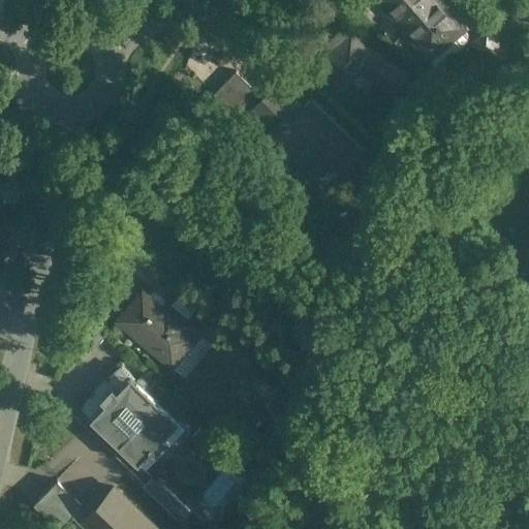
[(468,35),(436,0),(382,0),(409,30),(412,26),(434,51),(460,29),(467,36),(468,35)]
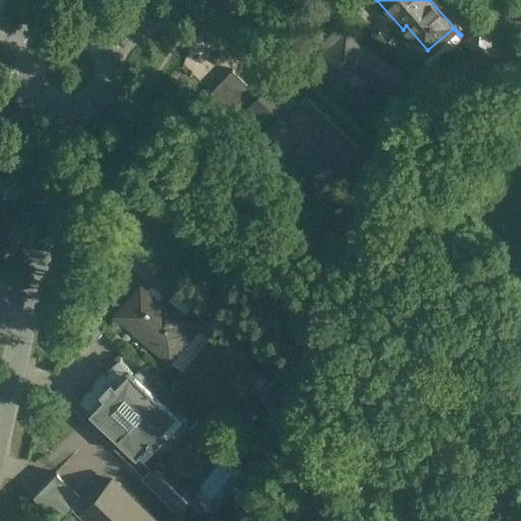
[(504,57),(479,30),(466,42),(489,69),(504,57)]
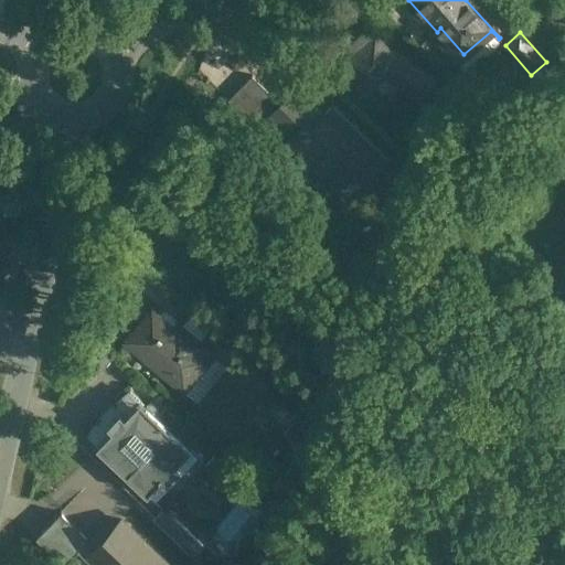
[(375,36),(341,66),(364,93),(385,75),(406,89),(418,73),(393,56),(375,36)]
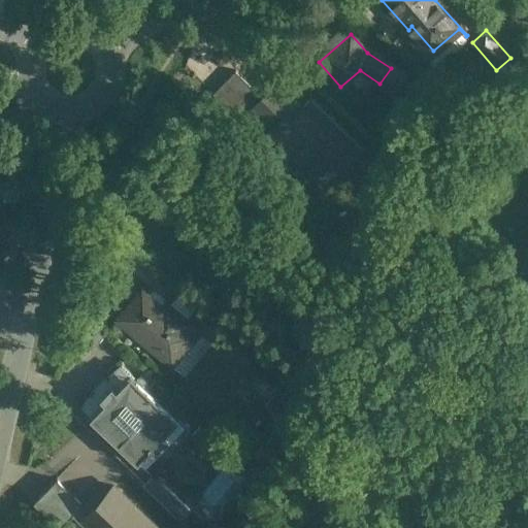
[(236,70),(213,94),(233,112),(256,90),(236,70)]
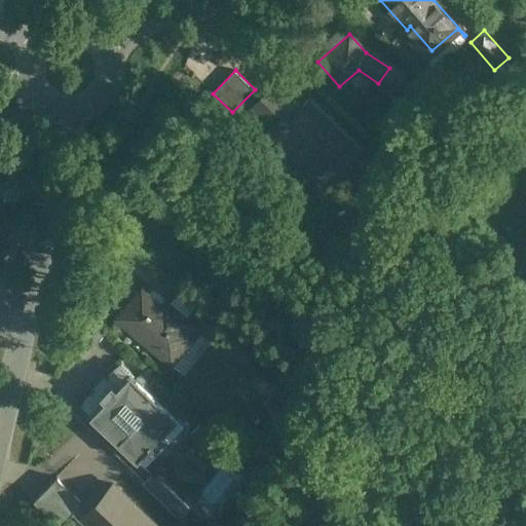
[(309,99),(301,107),(274,81),(247,110),(311,173),(329,155),(343,168),(362,150),(309,99)]
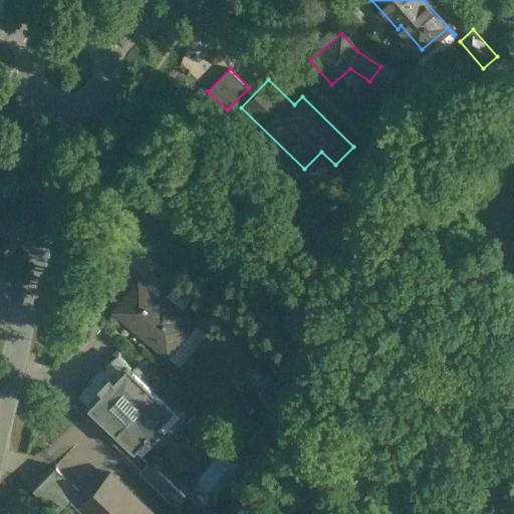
[(163,295),(159,299),(139,282),(118,305),(133,318),(135,316),(156,334),(151,340),(168,354),(191,327),(180,318),(184,313),(163,295)]
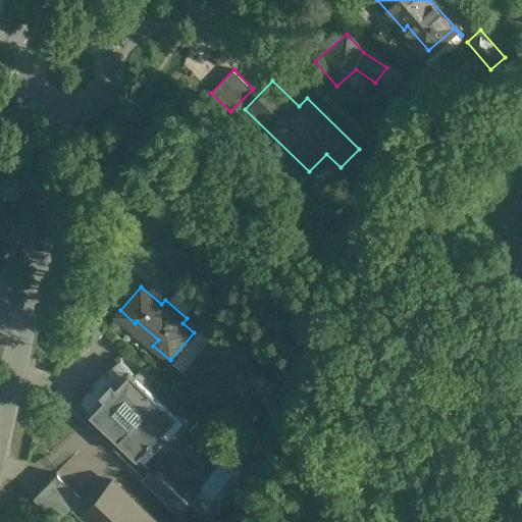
[(136,376),(121,390),(115,384),(104,397),(110,402),(96,417),(137,457),(150,441),(155,447),(166,434),(162,430),(176,416),(136,376)]
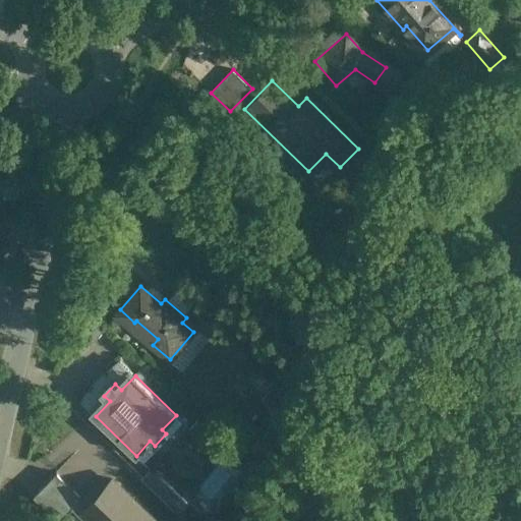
[(298,404),(277,383),(263,397),(284,418),(298,404)]
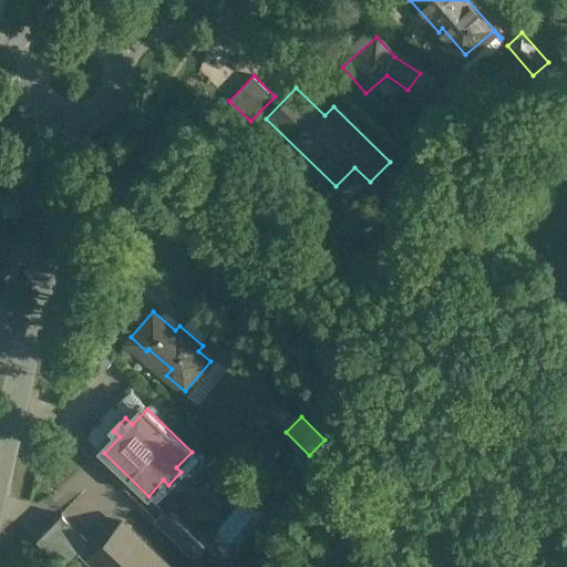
[(236,475),(217,456),(206,467),(226,486),(236,475)]
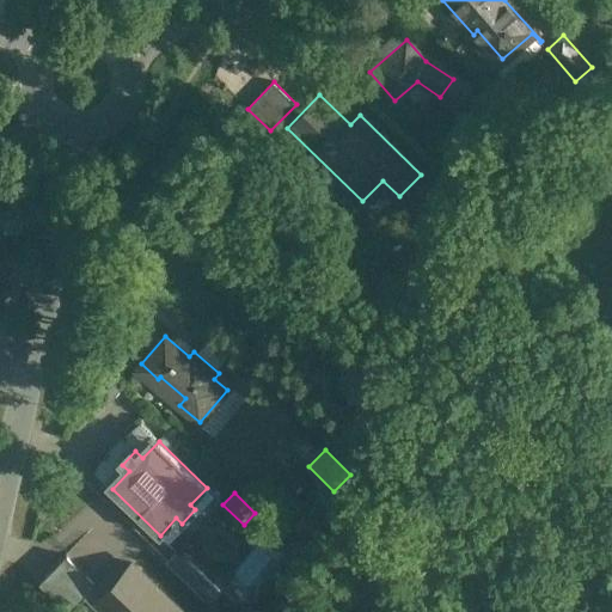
[(255,513),(244,525),(254,534),(264,522),(255,513)]
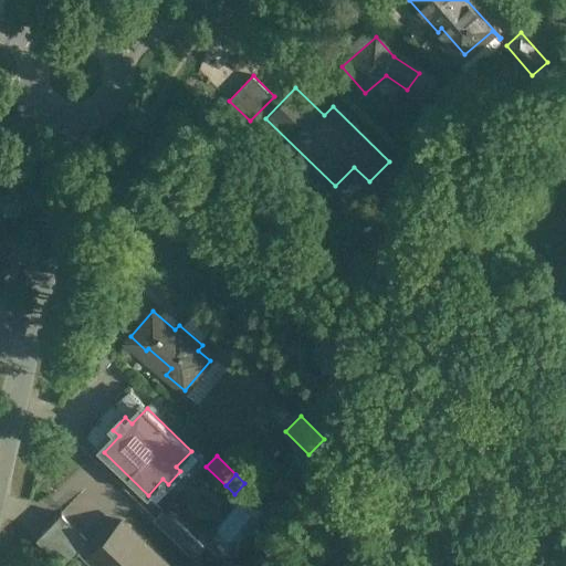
[(164,565),(169,562),(116,507),(86,537),(62,513),(46,527),(84,565),(164,565)]
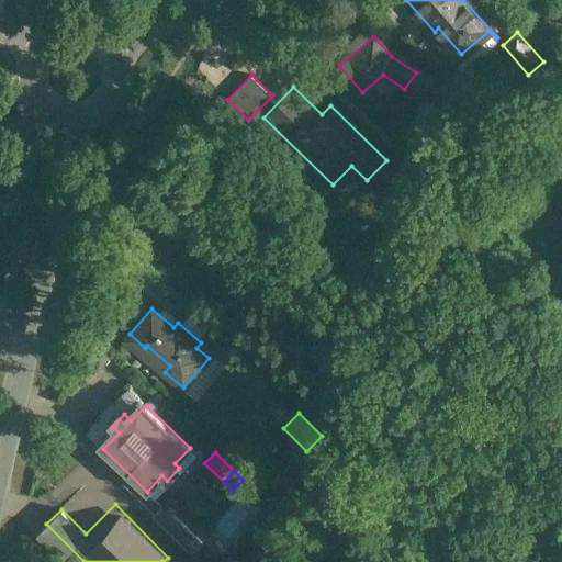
[(191,534),(163,506),(153,517),(181,544),(191,534)]
